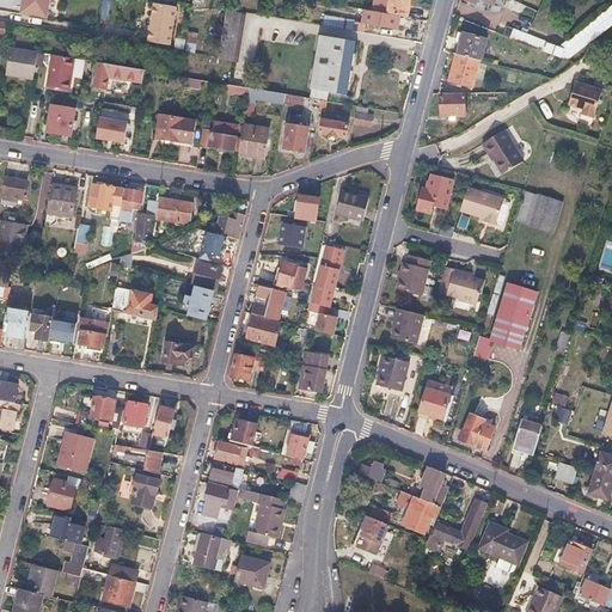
[(47,0),(20,0),(19,12),(44,17),(47,0)]
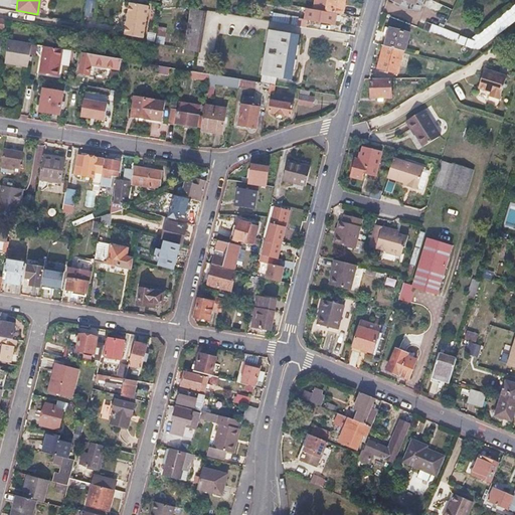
[(342,0),(313,0),(312,9),(325,11),(340,14),(342,3),(342,0)]
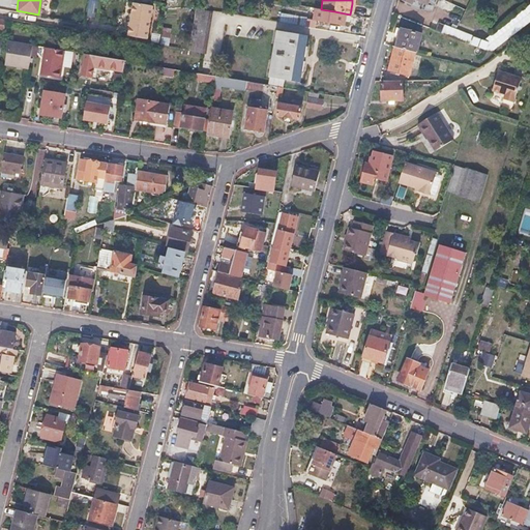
[(449,1),(445,0),(430,0),(428,5),(444,12),(449,1)]
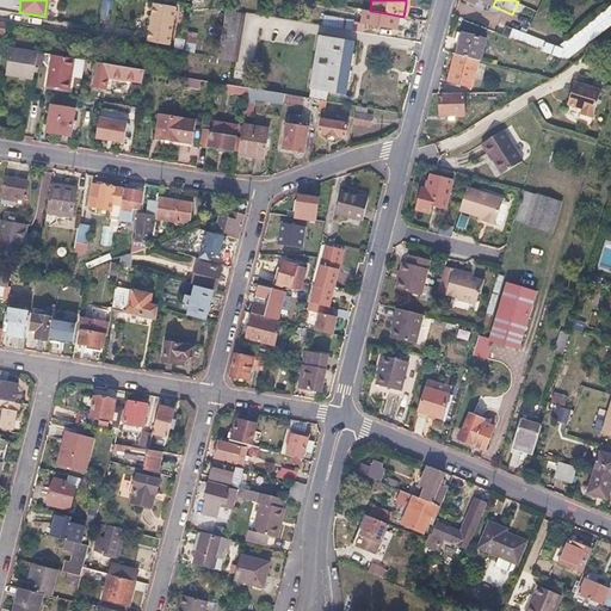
[(152,2),(146,39),(167,43),(173,6),(152,2)]
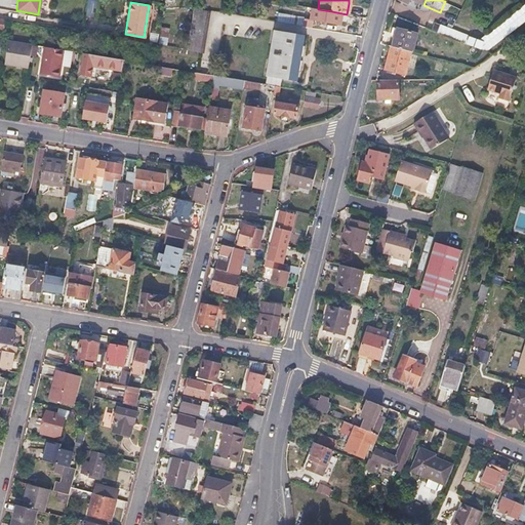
[(207,11),(193,8),(186,49),(200,51),(207,11)]
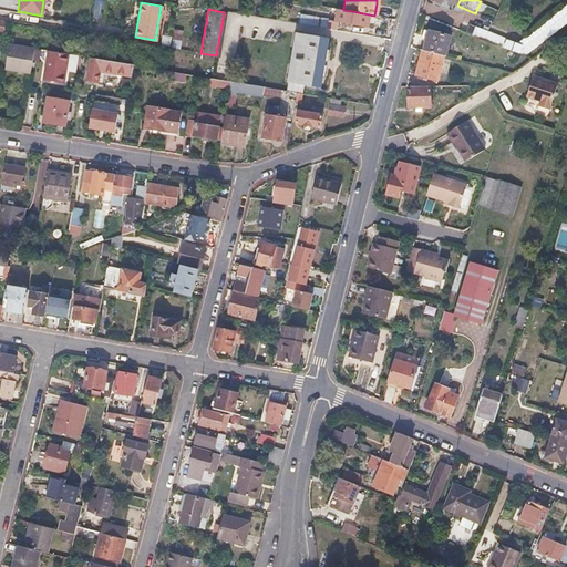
[(343,10),(341,10),(340,21),(356,23),(357,18),(358,12),(343,10)]
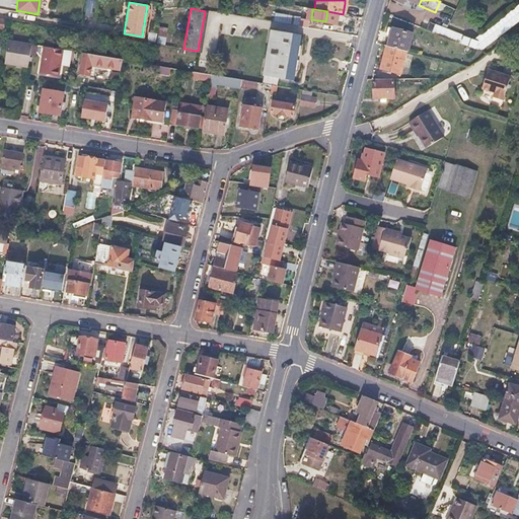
[(302,18),(283,15),(281,22),(286,23),(301,26),(302,18)]
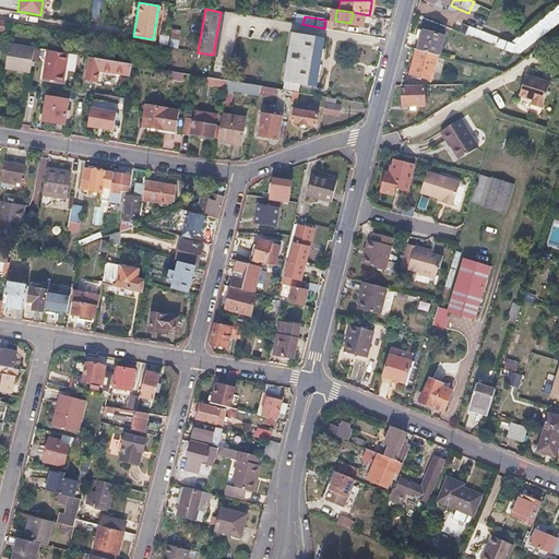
[(470,27),(466,35),(518,55),(526,48),(492,36),(470,27)]
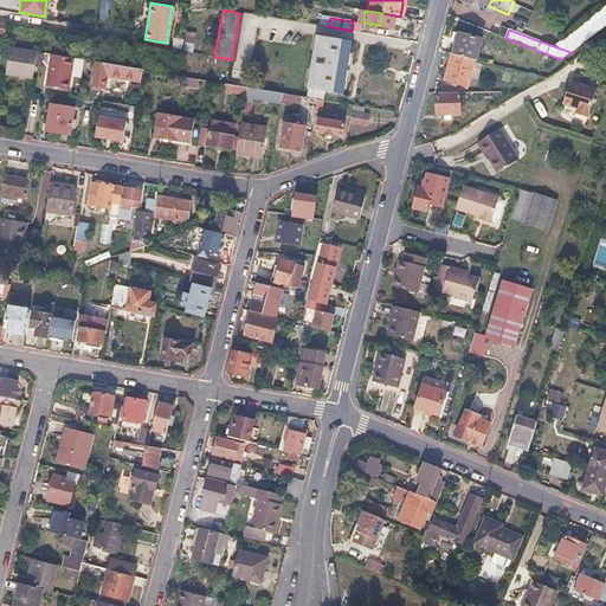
[(484,39),(459,33),(457,42),(453,55),(477,60),(478,62),(484,39)]
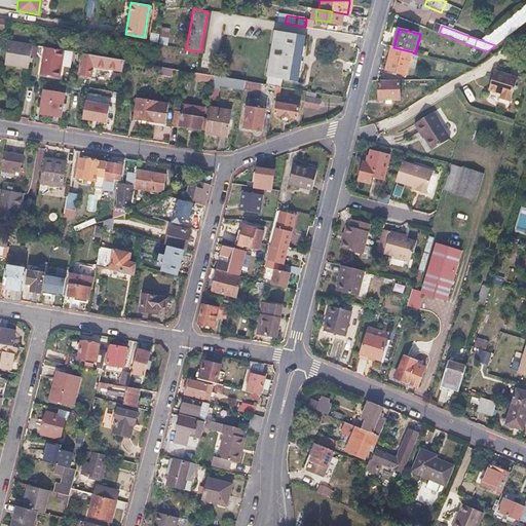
[(302,37),(273,32),(264,84),(265,84),(274,85),(279,86),(280,77),(295,80),(302,37)]
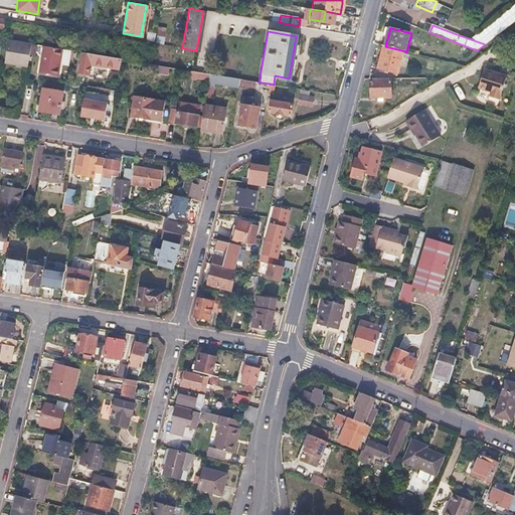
[(31,44),(7,40),(3,63),(27,67),(31,44)]
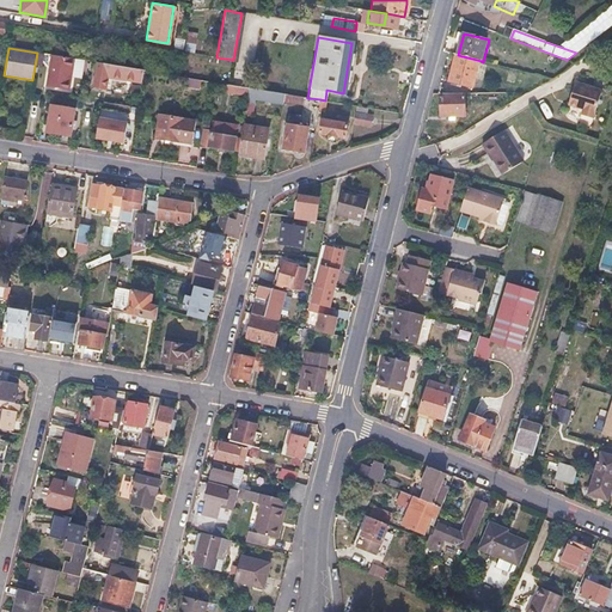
[(74,59),(50,55),(46,86),(68,90),(74,59)]
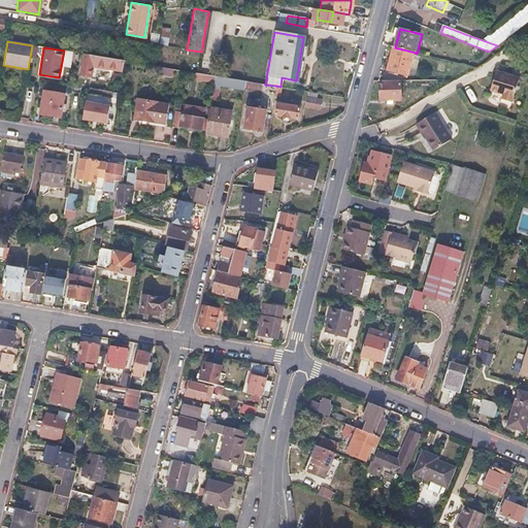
[(416,53),(395,47),(393,57),(389,70),(409,75),(416,53)]
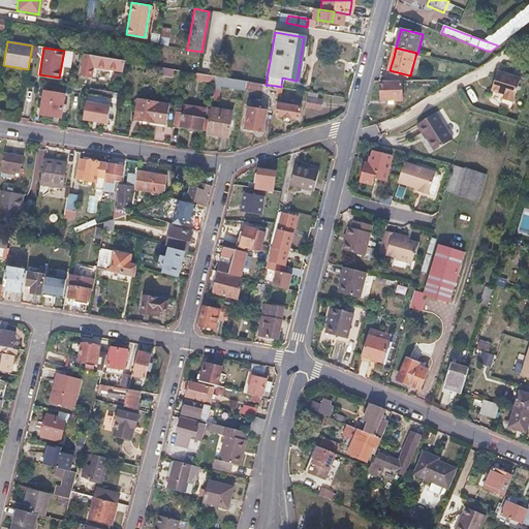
[(123,61),(84,54),(80,78),(90,79),(92,66),(121,71),(123,61)]
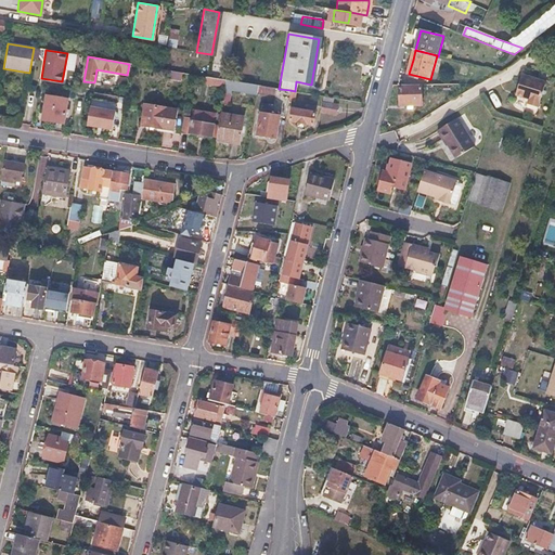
[(164,69),(157,68),(156,76),(168,77),(169,71),(164,69)]
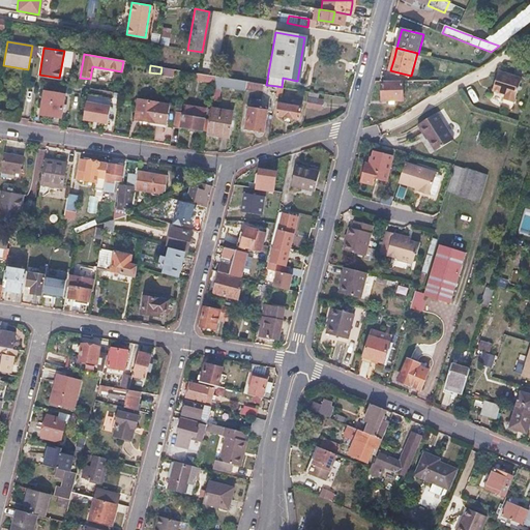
[(521,78),(498,70),(494,83),(492,90),(505,94),(503,98),(513,101),(521,78)]
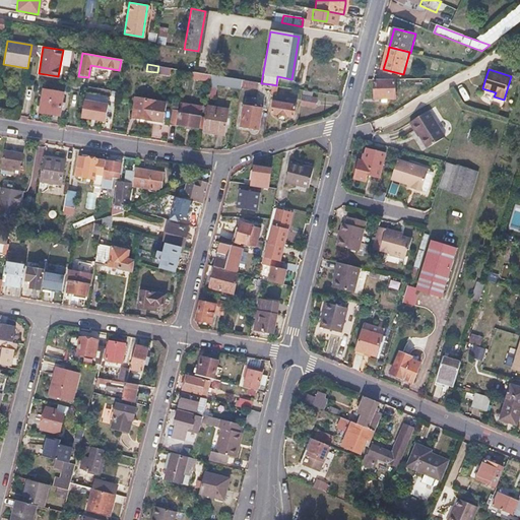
[(211,74),(192,71),(191,78),(210,81),(211,74)]
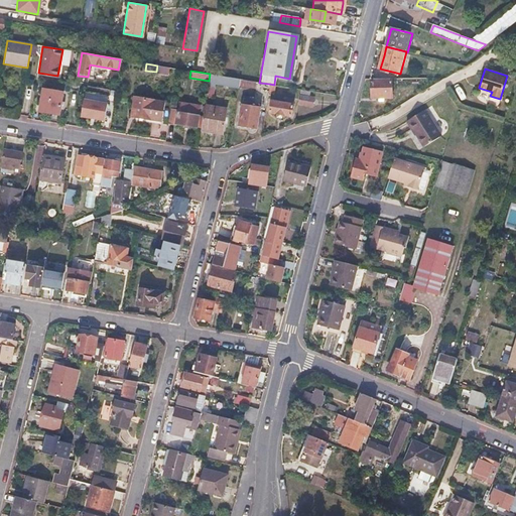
[(239,80),(210,74),(209,81),(207,95),(212,96),(214,84),(238,88),(238,86),(239,80)]
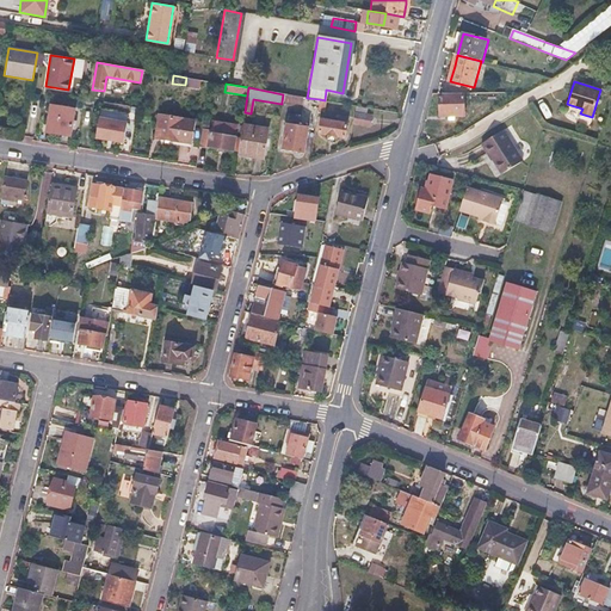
[(463,92),(439,93),(439,106),(439,116),(464,115),(463,92)]
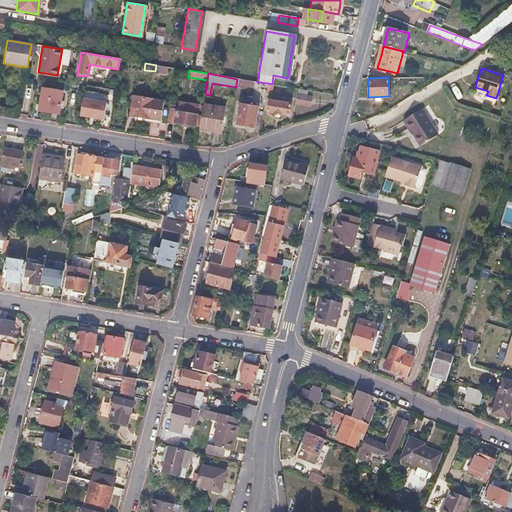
[(257,82),(237,79),(236,85),(257,88),(258,82),(257,82)]
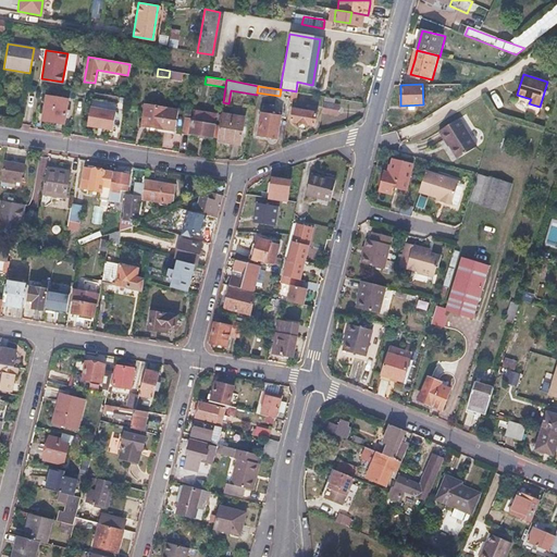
[(67,100),(46,97),(42,121),(63,124),(67,100)]
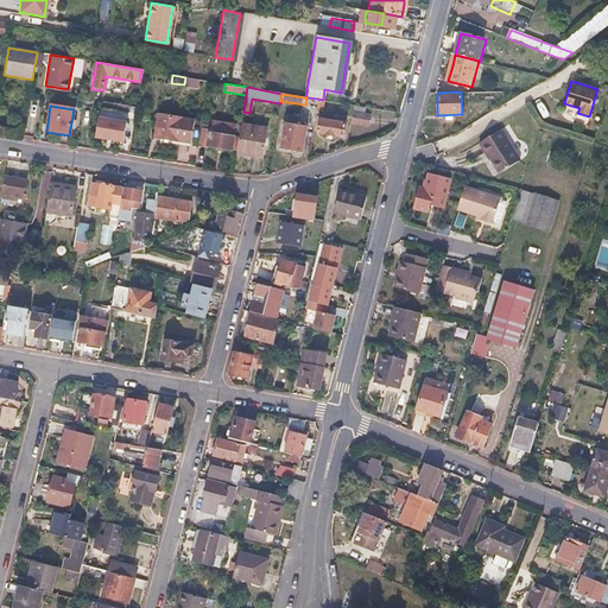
[(165,115),(158,114),(153,137),(188,143),(192,120),(173,118),(175,112),(166,111),(165,115)]
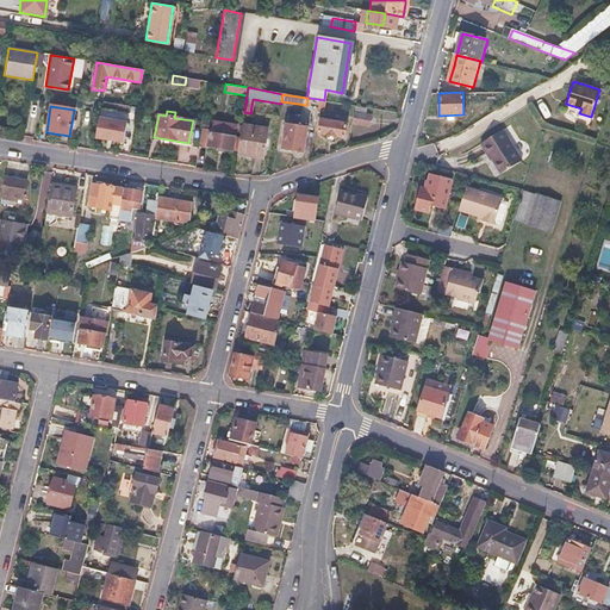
[(123,143),(125,123),(98,118),(94,138),(123,143)]
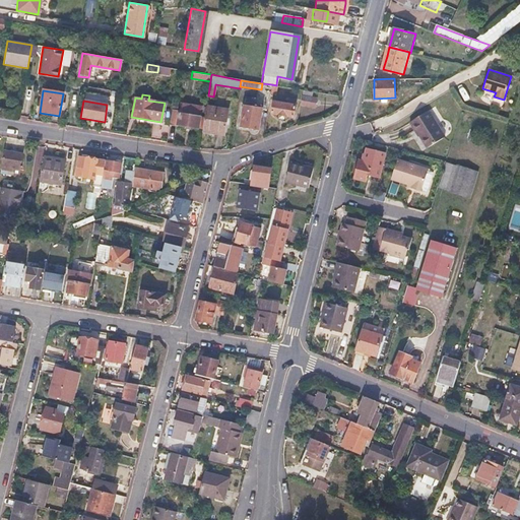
[(313,103),(300,101),(299,109),(312,111),(313,103)]
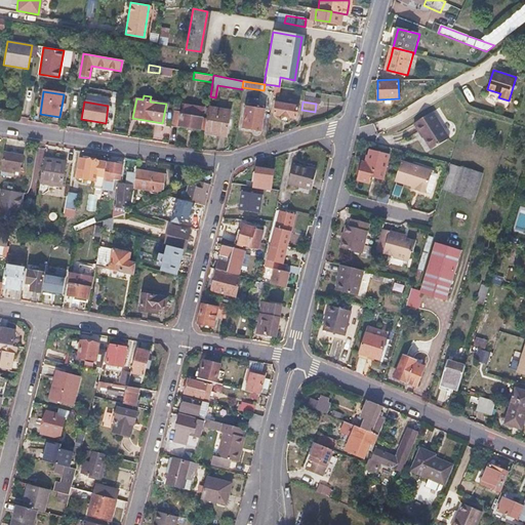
[(289,106),(275,103),(273,115),(295,119),(297,107),(293,106),(293,104),(289,103),(289,106)]
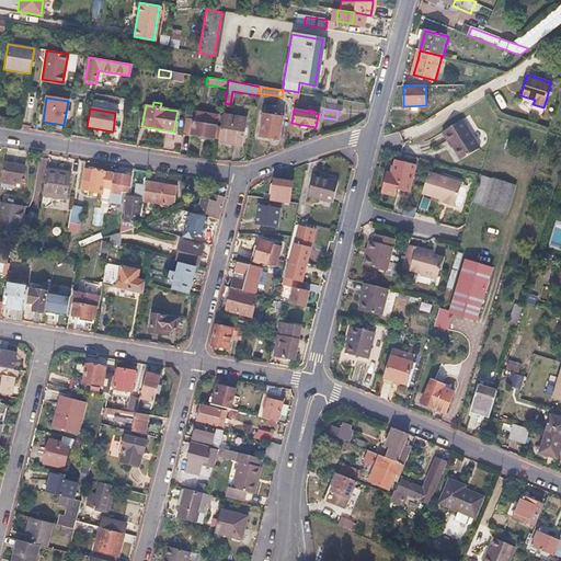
[(193,123),(187,122),(185,136),(191,137),(191,135),(218,139),(220,127),(216,126),(218,116),(195,112),(193,123)]
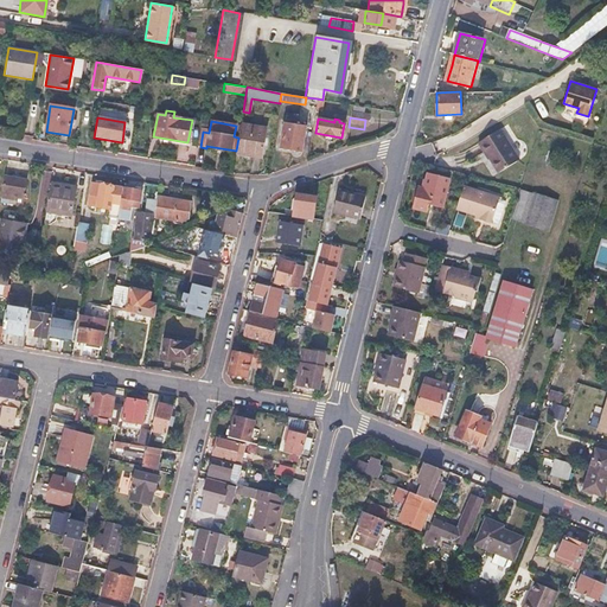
[(283,122),(280,148),(301,152),(306,125),(283,122)]
